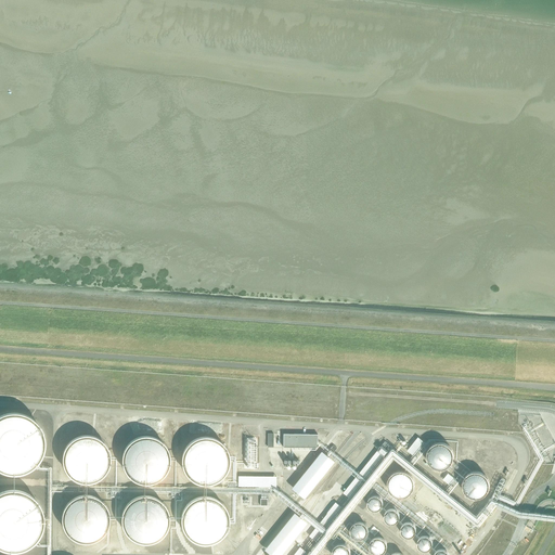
[(40,429),(38,425),(34,420),(28,416),(23,414),(16,413),(10,413),(3,415),(0,416),(0,468),(5,470),(10,473),(16,473),(22,472),(27,469),(31,467),(36,464),(38,460),(41,454),(43,450),(43,444),(43,439),(42,434),(40,429)]
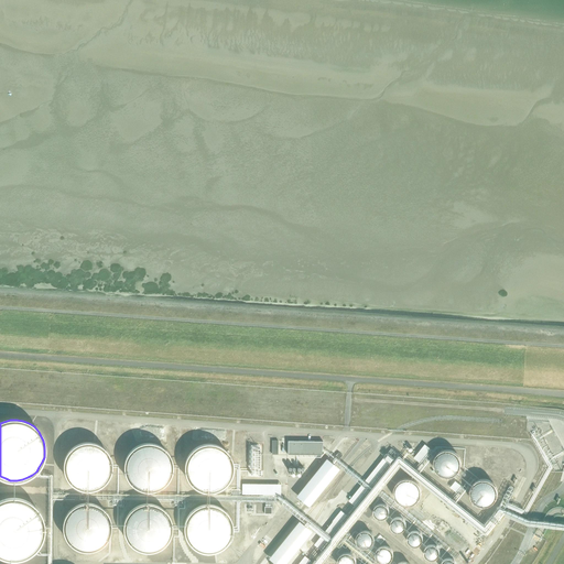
[(288,441),(288,454),(320,455),(320,441),(288,441)]
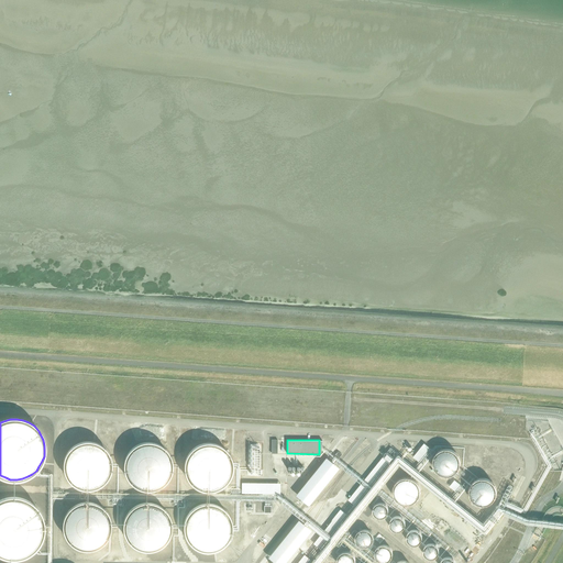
[(431,449),(424,443),(414,455),(420,461),(431,449)]
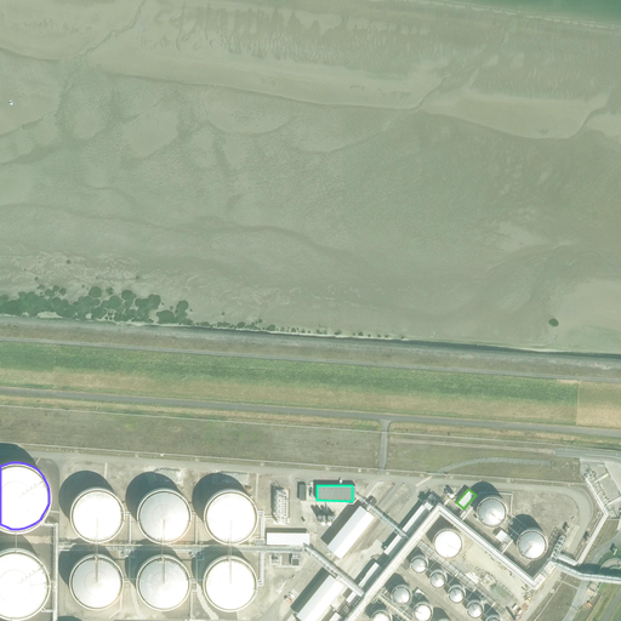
[(485,520),(488,523),(490,524),(493,524),(496,524),(499,524),(501,523),(503,522),(506,519),(507,517),(508,514),(510,512),(510,508),(510,506),(508,502),(507,500),(505,497),(501,496),(499,495),(495,495),(493,495),(489,496),(486,497),(484,500),(482,501),(480,503),(480,506),(479,510),(480,512),(480,514),(482,517),(483,519),(485,520)]
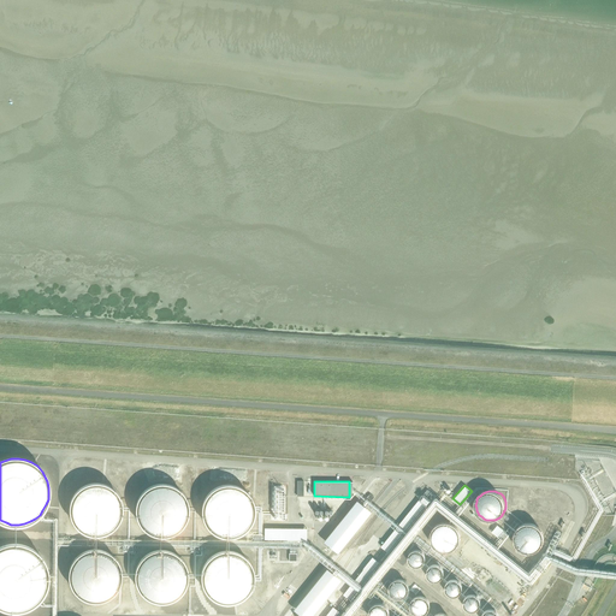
[(427,507),(419,499),(381,546),(390,552),(427,507)]
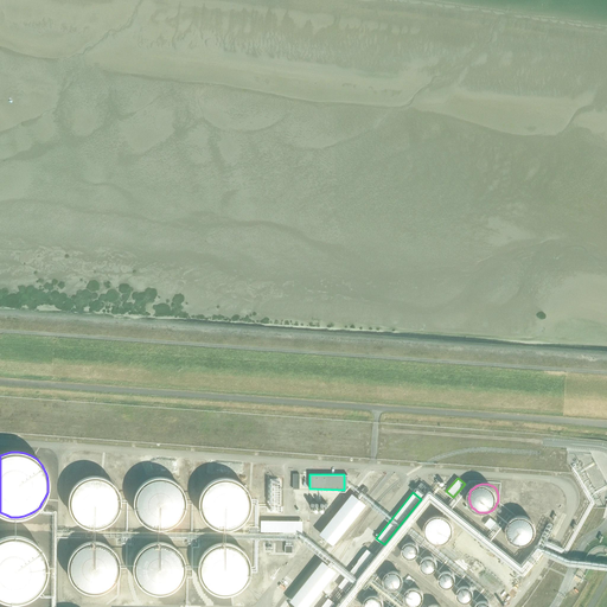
[(430,541),(433,542),(435,543),(438,544),(441,544),(443,543),(446,543),(448,541),(451,540),(452,537),(453,535),(454,531),(454,529),(454,526),(453,523),(451,521),(449,518),(446,516),(443,515),(440,515),(438,515),(434,516),(432,517),(429,519),(427,522),(426,524),(426,526),(425,529),(425,531),(426,534),(427,536),(428,538),(430,541)]
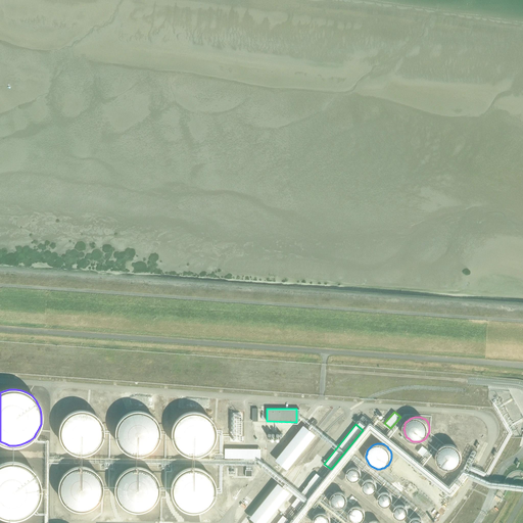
[(441,467),(443,468),(445,469),(448,470),(450,470),(454,469),(456,469),(458,467),(460,466),(461,464),(462,462),(463,459),(463,457),(462,455),(461,452),(460,449),(458,447),(456,445),(454,444),(450,444),(447,444),(445,445),(442,446),(440,448),(439,450),(438,453),(437,455),(437,457),(437,459),(438,461),(439,463),(440,465),(441,467)]
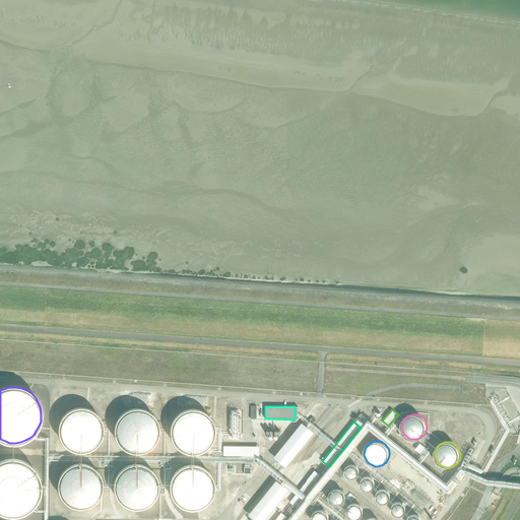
[(259,446),(223,446),(223,455),(259,455),(259,446)]
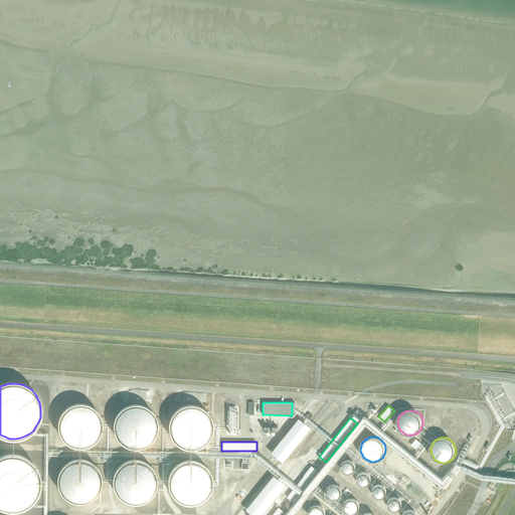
[(36,470),(33,466),(29,461),(24,458),(20,456),(13,455),(7,456),(2,457),(0,457),(0,507),(3,509),(8,510),(14,510),(19,509),(23,507),(27,505),(31,502),(34,498),(37,494),(38,489),(39,484),(39,479),(38,474),(36,470)]
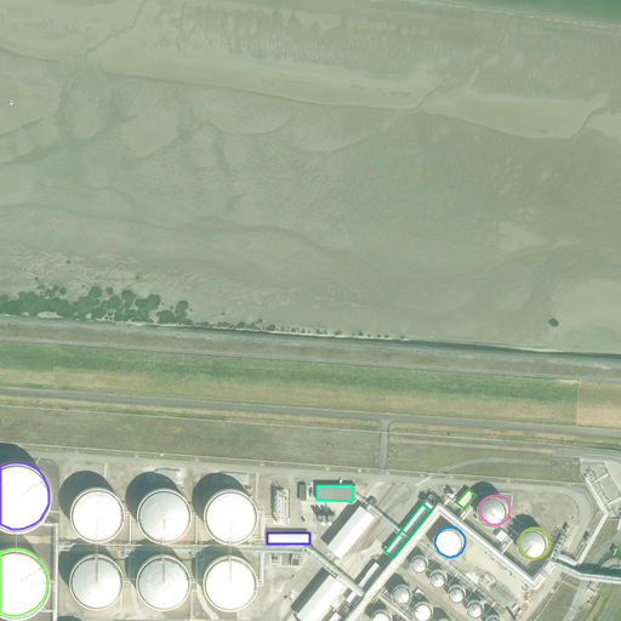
[(385,568),(376,562),(346,599),(353,605),(385,568)]
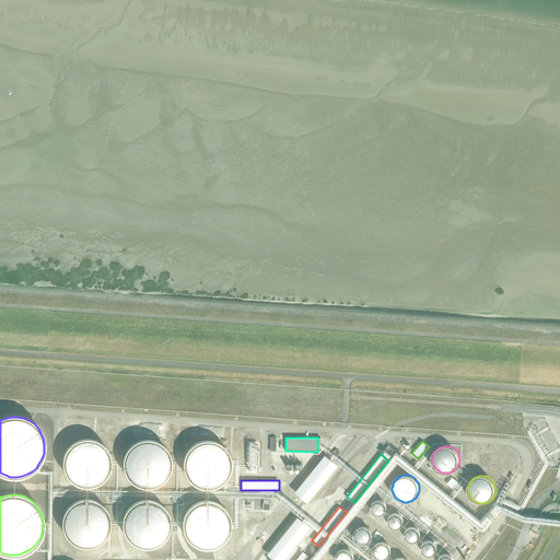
[(282,559),(310,527),(296,516),(267,553),(275,559),(282,559)]
